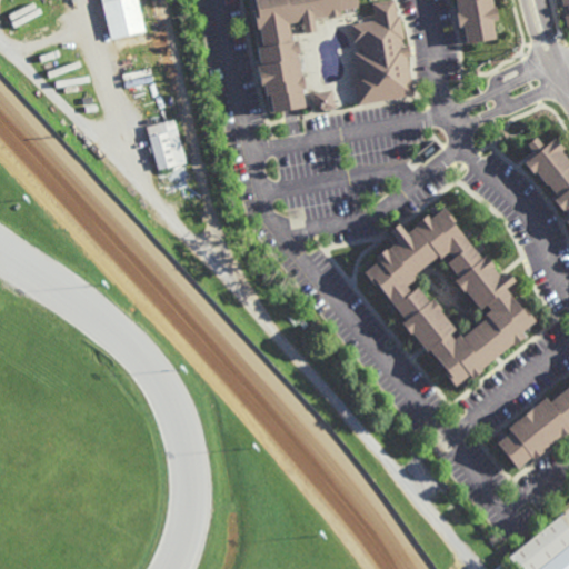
[(100,0),(109,40),(143,32),(137,0),(100,0)]
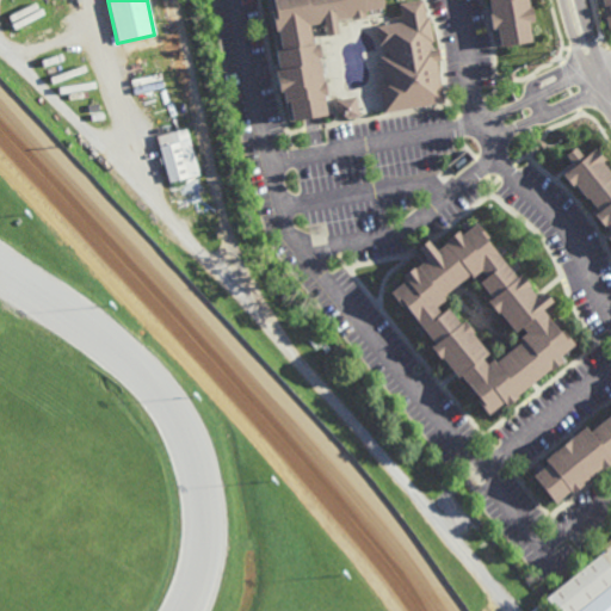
[(272,0),(277,22),(275,22),(277,35),(279,34),(283,53),(277,54),(281,72),(277,73),(281,94),(285,93),(287,105),(291,105),(294,122),(328,115),(325,97),(328,97),(326,82),(322,84),(319,60),(320,60),(318,44),(314,45),(310,26),(325,24),(327,39),(340,37),(337,22),(355,19),(355,22),(366,19),(365,13),(375,12),(386,10),(383,0),(272,0)]
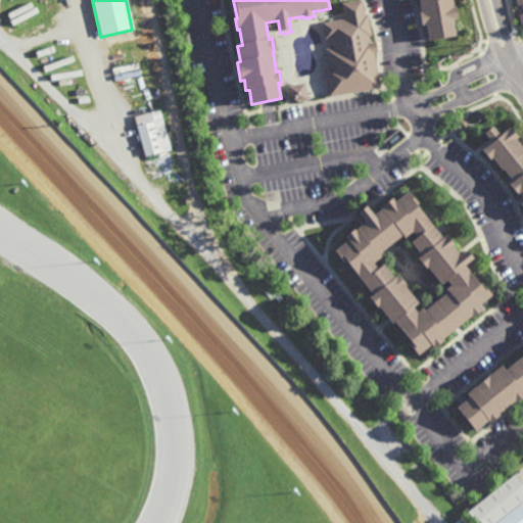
[(418,0),(421,12),(419,13),(422,28),(426,28),(428,42),(458,36),(455,20),(458,20),(456,8),(455,8),(453,0),(418,0)]
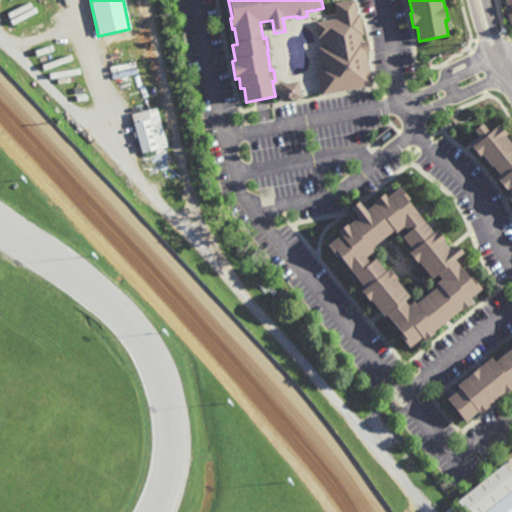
[(324,39),(319,40),(316,24),(337,20),(334,4),(355,1),(357,16),(361,16),(364,37),(361,38),(362,41),(363,41),(364,43),(368,43),(370,52),(366,53),(372,86),(322,95),(317,68),(322,67),(318,49),(325,48),(324,39)]
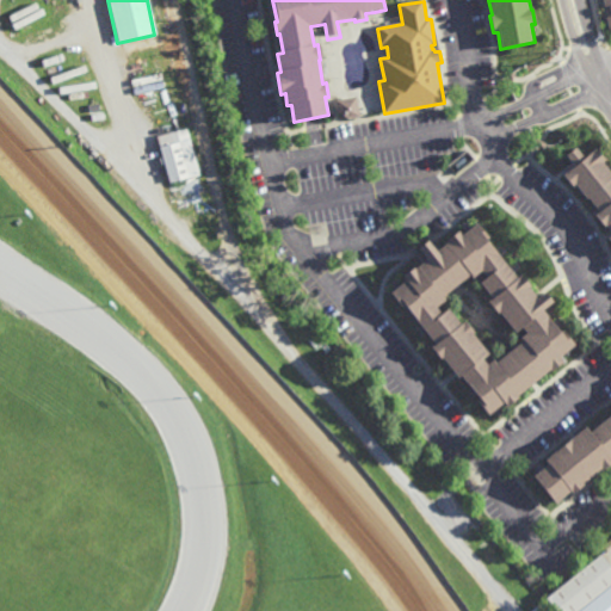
[(341,122),(339,112),(338,102),(355,98),(359,119),(341,122)]
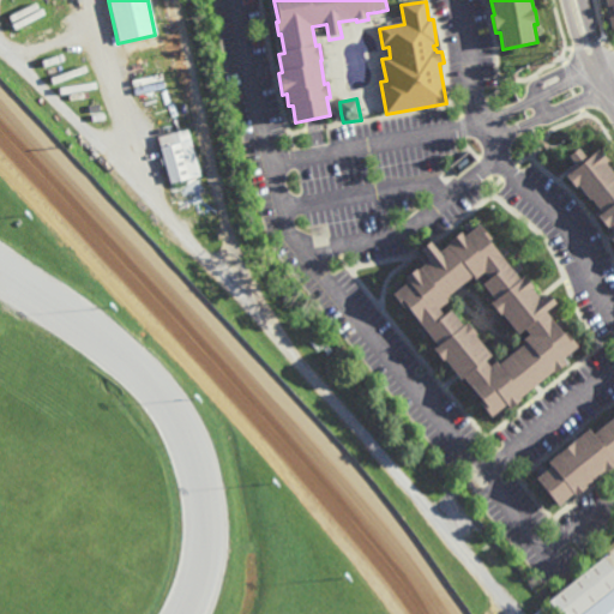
[(157,137),(169,184),(200,176),(188,128),(157,137)]
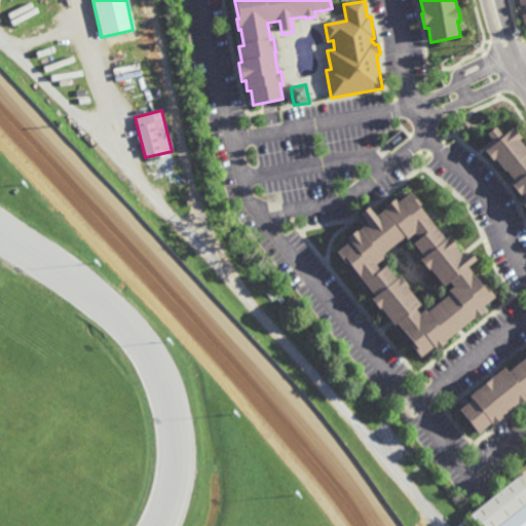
[(459,412),(479,436),(491,425),(492,426),(501,419),(501,418),(517,406),(519,407),(525,400),(525,150),(519,142),(521,140),(512,129),(503,137),(497,128),(488,136),(495,144),(485,152),(493,162),(495,161),(505,174),(506,173),(516,184),(512,188),(520,197),(522,196),(525,201),(525,204),(524,207),(525,209),(525,359),(509,374),(504,370),(470,398),(473,402),(459,412)]
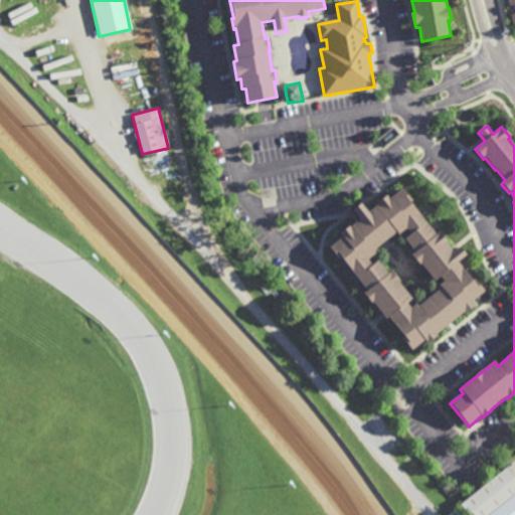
[(406,195),(402,189),(389,199),(387,196),(376,204),(378,206),(369,213),(361,204),(352,211),(360,220),(349,229),(348,228),(340,234),(343,238),(337,243),(330,248),(339,260),(341,259),(367,292),(364,295),(373,306),(374,304),(387,320),(389,319),(404,338),(403,339),(412,351),(425,341),(428,345),(439,337),(437,335),(464,313),(466,315),(476,307),(473,303),(485,293),(475,281),(473,283),(462,269),(458,264),(466,258),(453,241),(449,244),(440,232),(437,235),(431,228),(405,197),(406,195)]
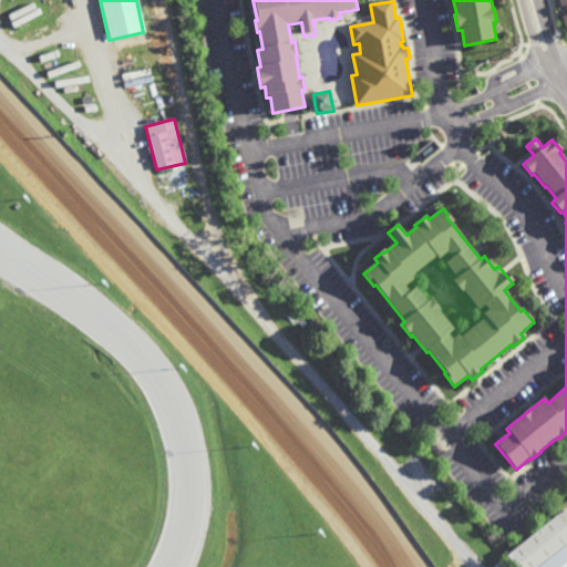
[(566,540),(533,566),(492,566),(504,557),(503,555),(554,515),(566,532),(566,540)]
